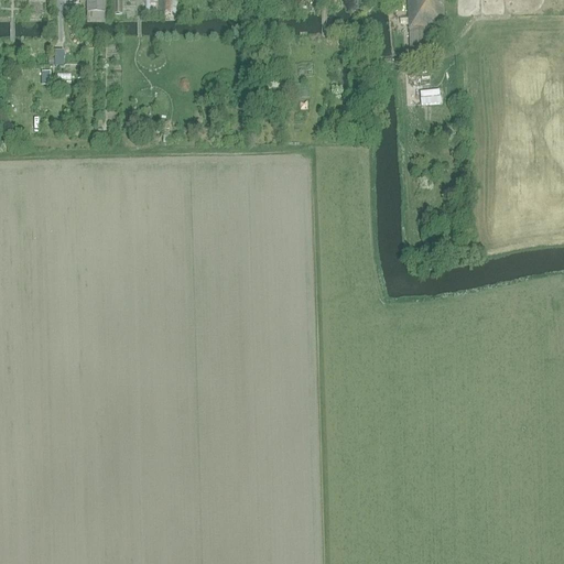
[(86,0),(87,19),(106,20),(106,0),(86,0)]
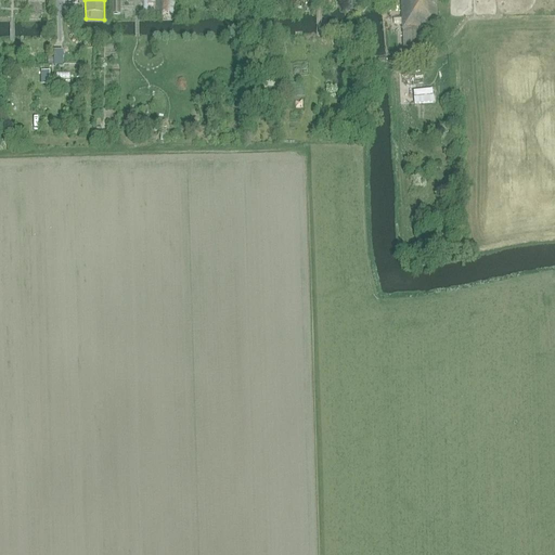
[(120,15),(119,0),(110,0),(111,15),(120,15)]
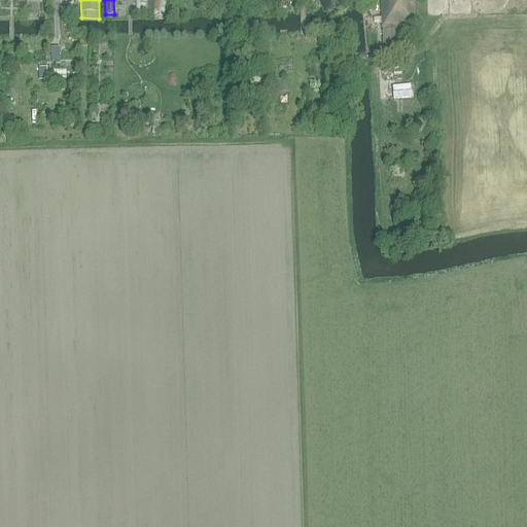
[(165,14),(165,0),(137,0),(136,12),(165,14)]
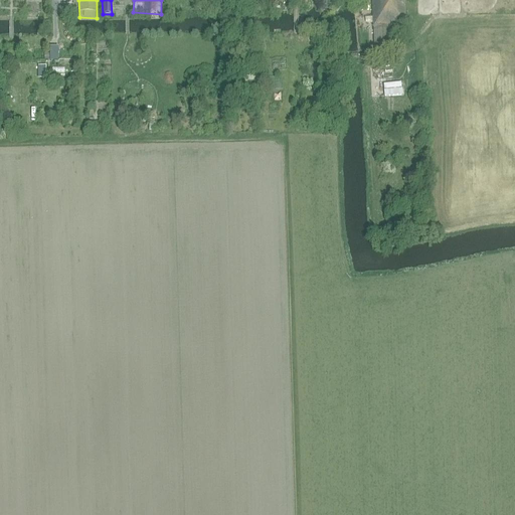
[(372,0),(373,27),(374,49),(390,48),(389,26),(405,25),(404,0),(372,0)]
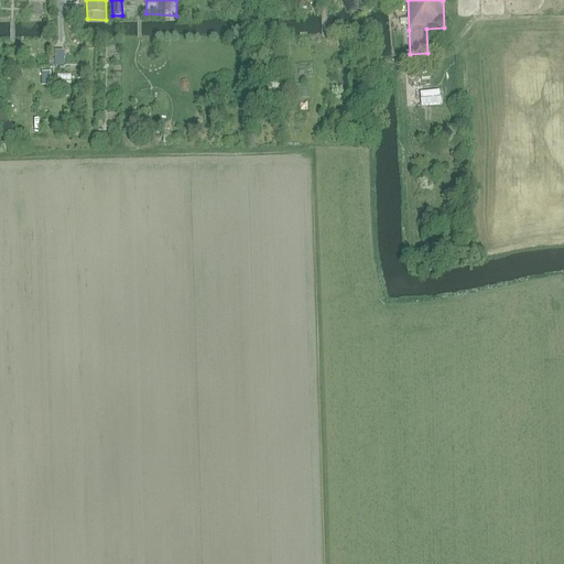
[(46,83),(51,83),(52,91),(83,91),(82,71),(46,72),(46,83)]
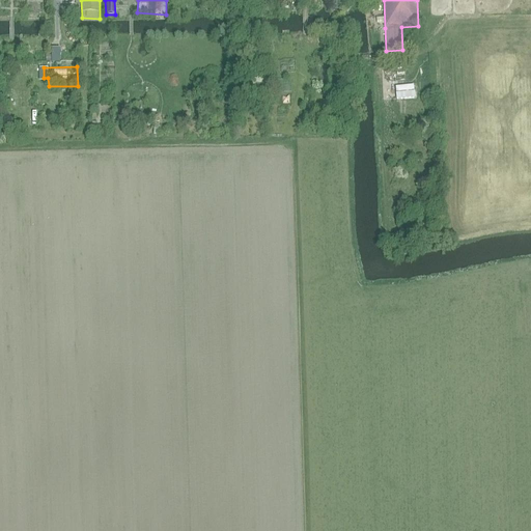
[(92,106),(93,121),(109,120),(109,105),(92,106)]
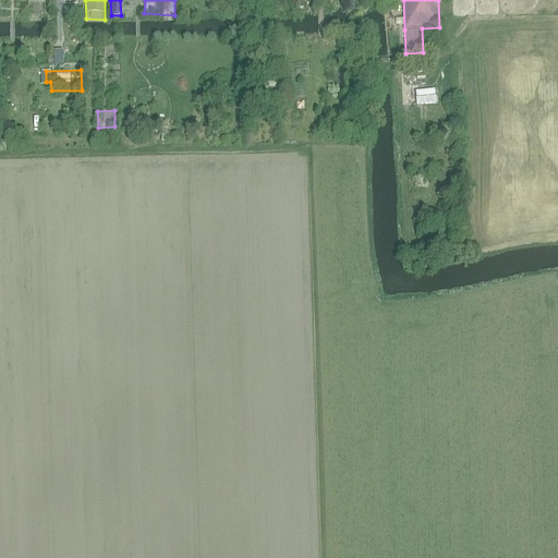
All buildings are outlined.
